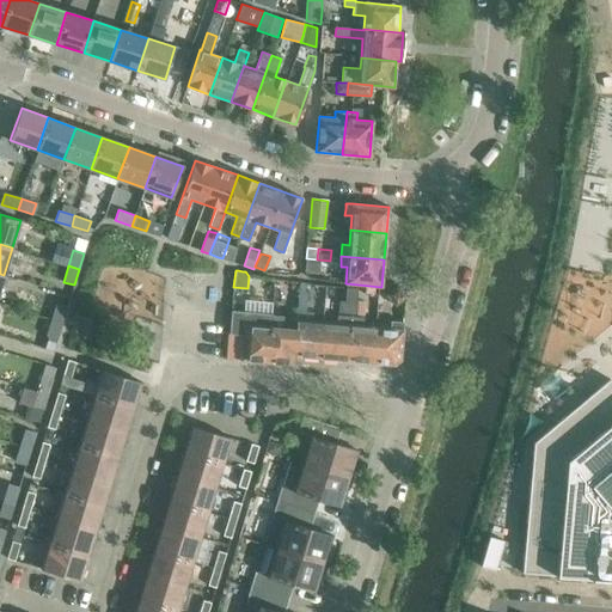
[(299,283),(297,313),(306,313),(307,295),(305,295),(305,283),(299,283)]
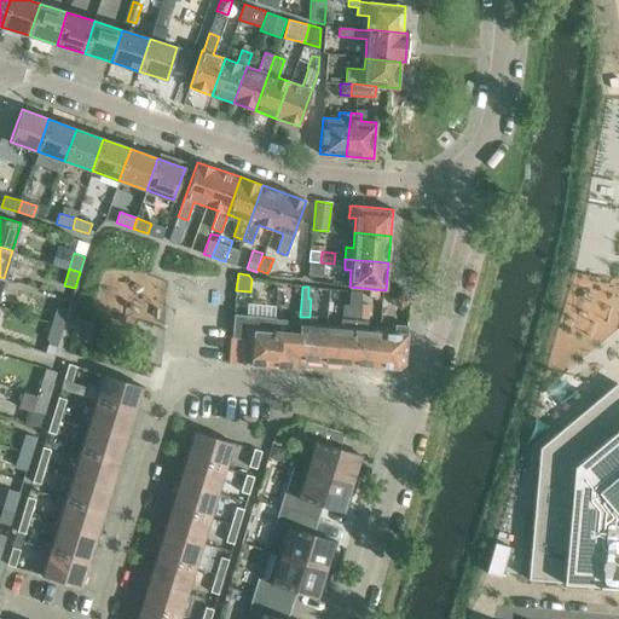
[(391,299),(400,310),(411,300),(401,289),(391,299)]
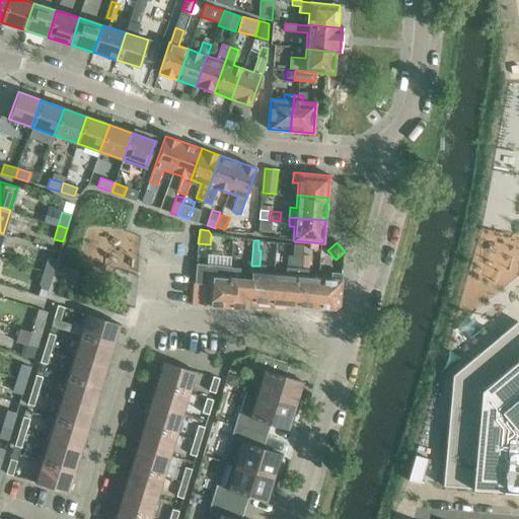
[(294,244),(293,255),(302,255),(303,245),(294,244)]
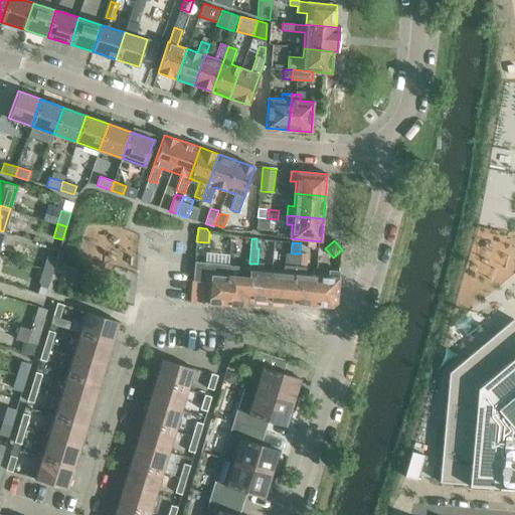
[(284,273),(272,272),(270,302),(292,304),(295,267),(295,264),(300,264),(300,253),(291,253),(286,252),(284,273)]
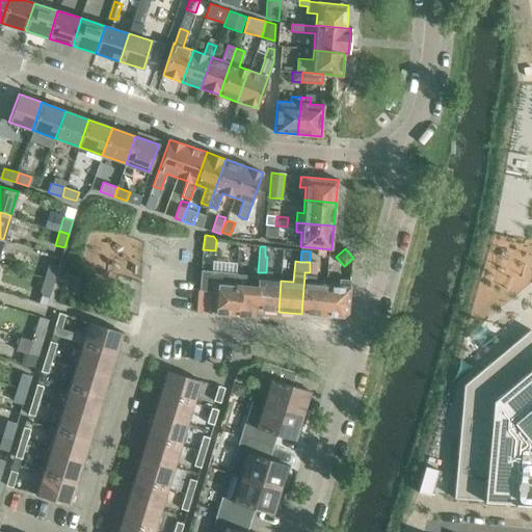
[(49,264),(45,278),(54,281),(58,267),(49,264)]
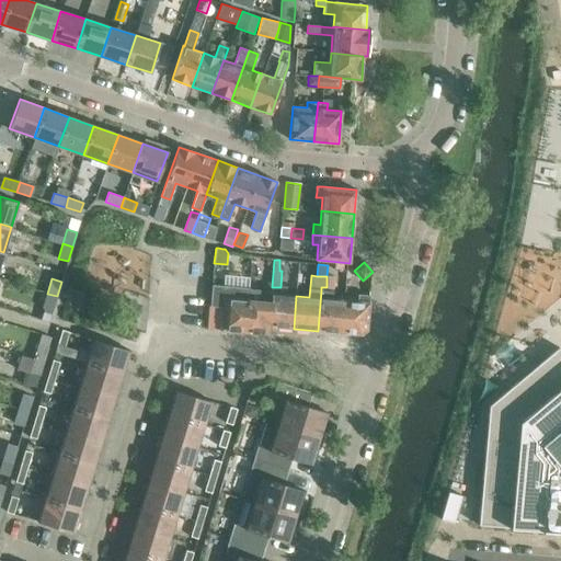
[(243,332),(248,294),(248,288),(213,285),(210,306),(221,307),(219,330),(243,332)]
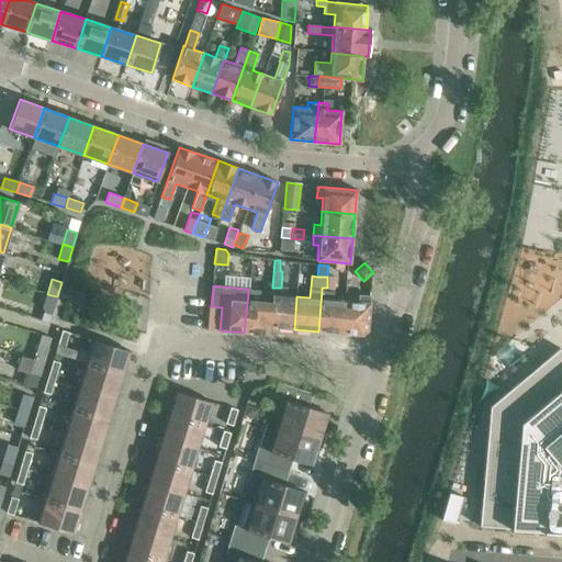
[(272,288),(271,302),(269,326),(270,327),(294,329),(296,296),(282,294),(282,289),(272,288)]
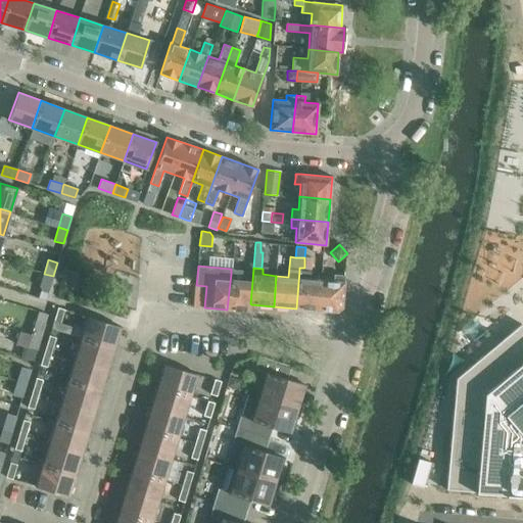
[(53,276),(44,274),(35,271),(30,286),(39,289),(40,287),(49,290),(53,276)]
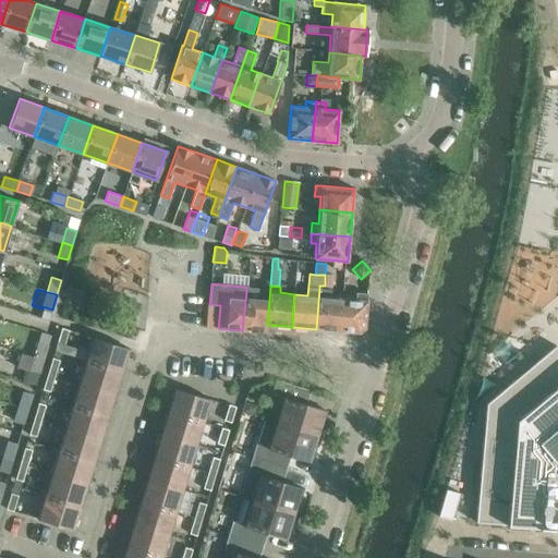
[(69,302),(80,305),(83,292),(73,289),(69,302)]
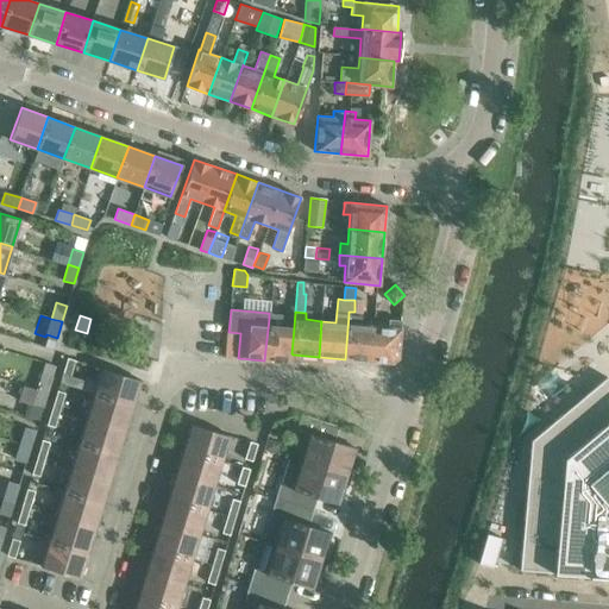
[(349,315),(345,359),(371,362),(375,326),(360,324),(360,316),(349,315)]
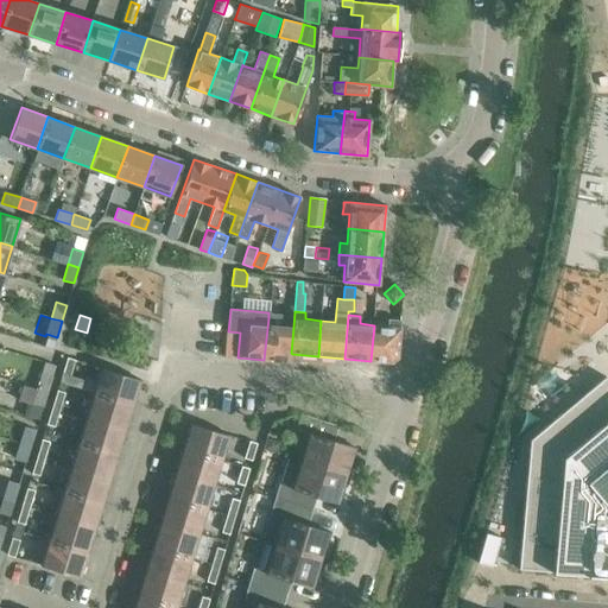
[(268,318),(264,360),(291,362),(292,354),(291,353),(293,327),(278,325),(279,318),(268,318)]
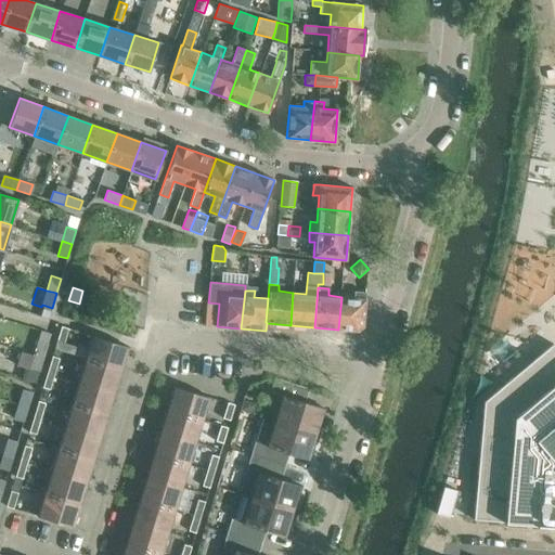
[(341,297),(338,330),(358,331),(363,326),(365,298),(365,293),(355,292),(353,298),(341,297)]
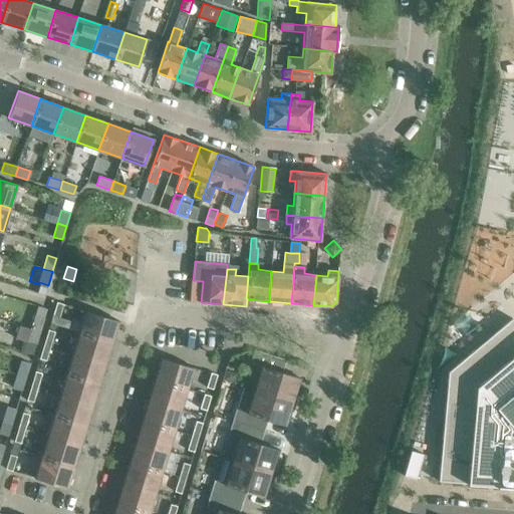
[(191,301),(201,302),(203,281),(193,280),(191,301)]
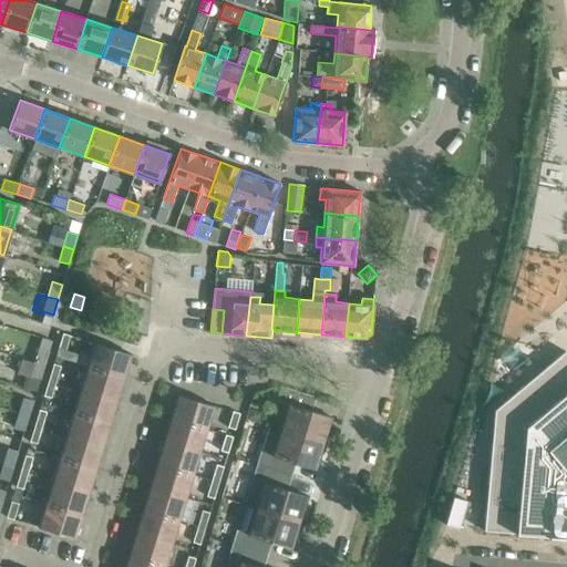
[(34,338),(3,329),(0,338),(31,348),(34,338)]
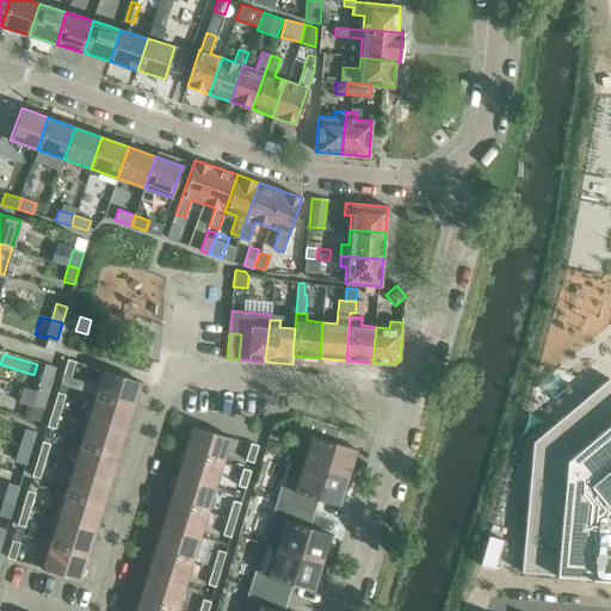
[(67,359),(62,376),(69,378),(75,362),(67,359)]
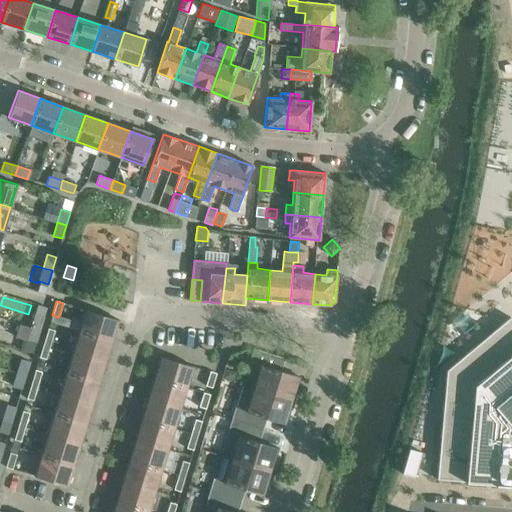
[(38,305),(31,328),(40,330),(44,317),(46,308),(38,305)]
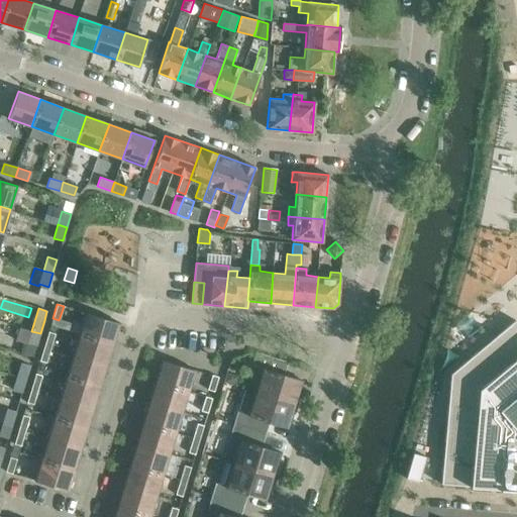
[(86,313),(79,334),(111,343),(113,334),(116,334),(119,323),(86,313)]
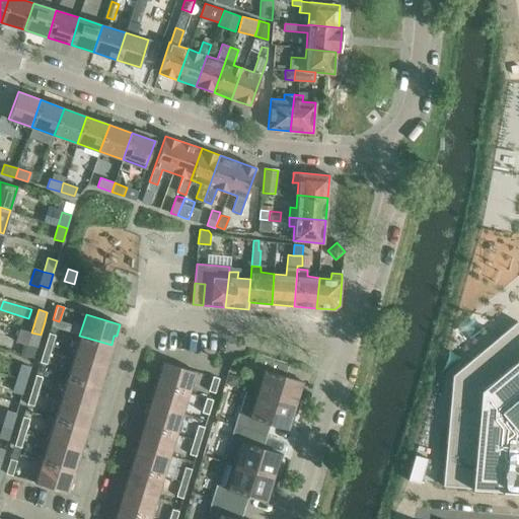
[(452,375),(442,486),(518,492),(518,323),(516,321),(452,375)]
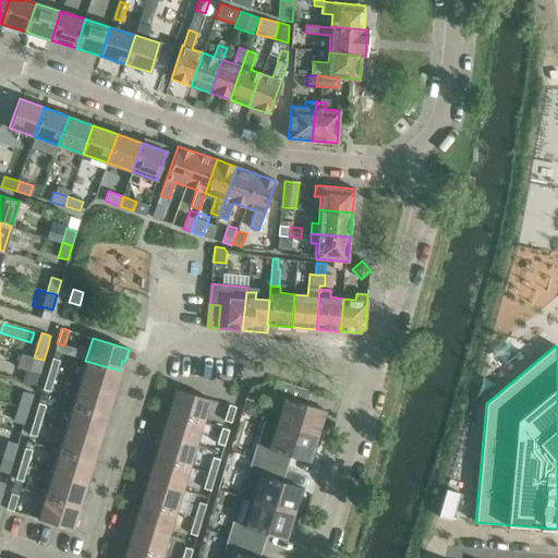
[(44,360),(34,358),(29,372),(39,374),(44,360)]
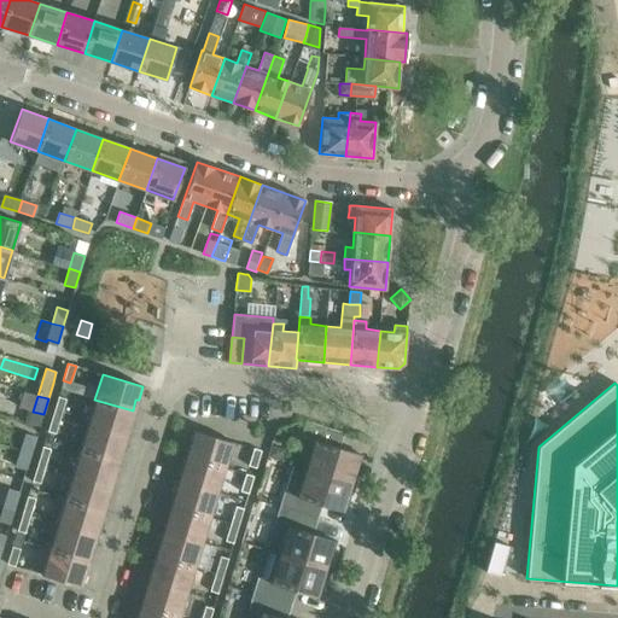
[(58,396),(53,414),(60,417),(65,398),(58,396)]
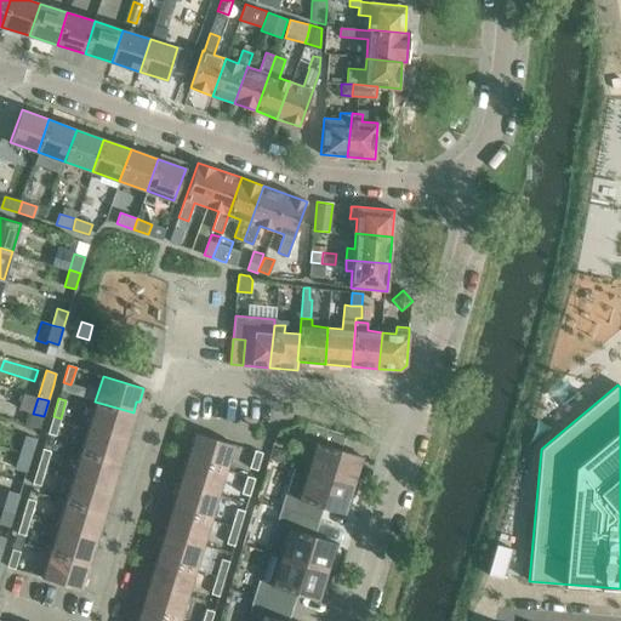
[(95,402),(87,426),(129,439),(132,426),(130,425),(134,412),(95,402)]
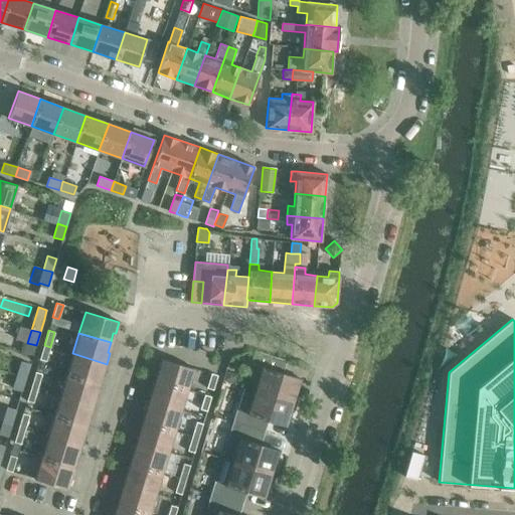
[(50,347),(44,345),(39,359),(46,361),(50,347)]
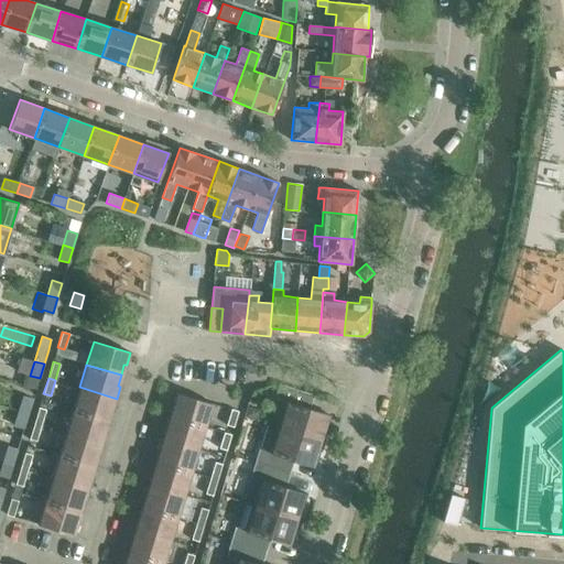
[(286,402),(279,426),(279,427),(323,441),(328,424),(324,423),(327,413),(310,409),(314,394),(279,383),(274,398),(286,402)]
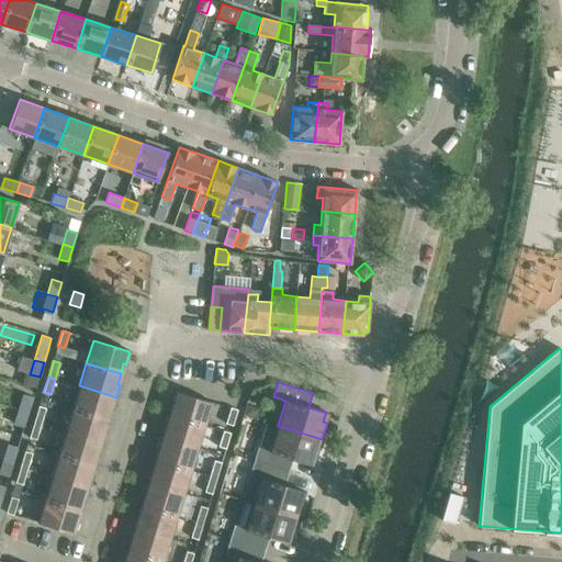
[(79,385),(72,408),(107,419),(110,408),(112,409),(116,397),(79,385)]
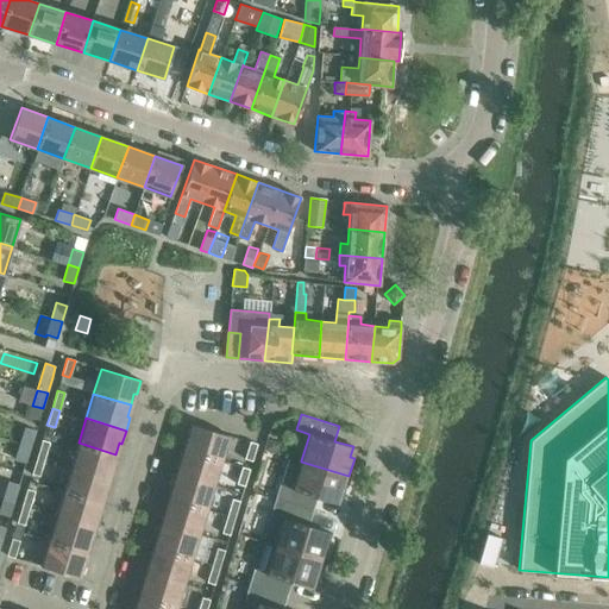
[(20,441),(20,444),(31,446),(36,431),(12,424),(7,437),(20,441)]
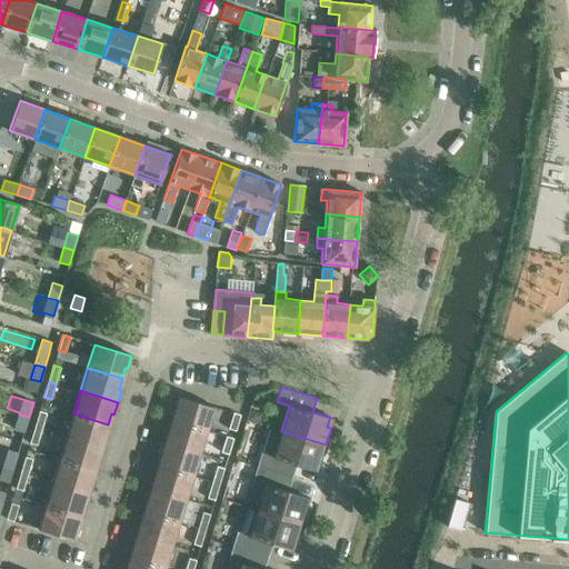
[(176,410),(172,420),(208,431),(215,407),(178,396),(173,409),(176,410)]
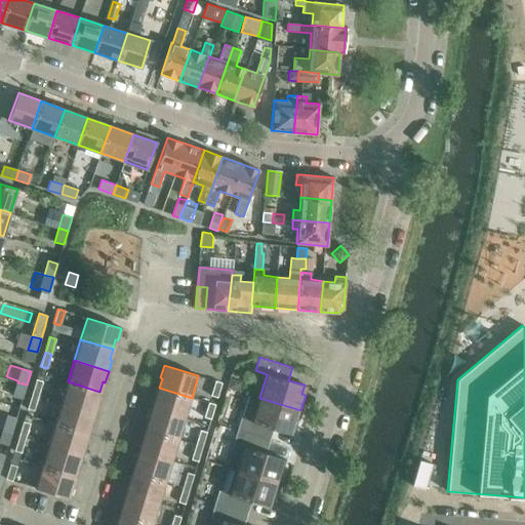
[(230,377),(227,388),(239,391),(241,381),(230,377)]
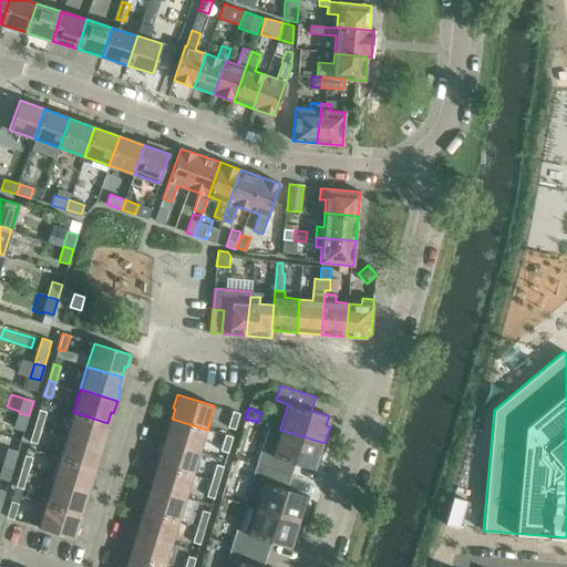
[(47,412),(39,410),(34,425),(41,428),(47,412)]
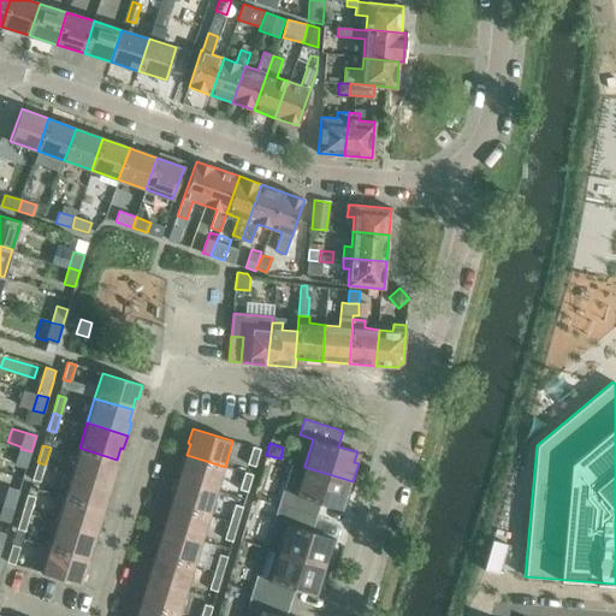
[(247,465),(255,467),(260,449),(253,446),(247,465)]
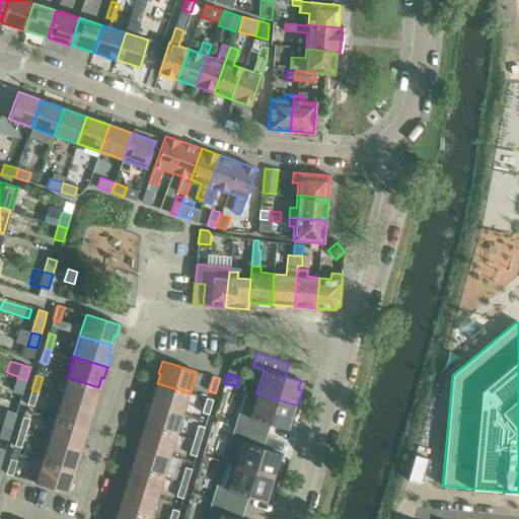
[(67,377),(60,398),(94,409),(97,397),(95,396),(98,387),(67,377)]
